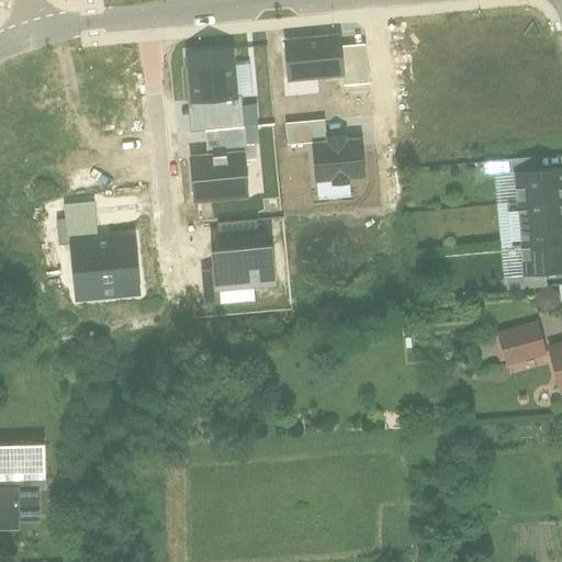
[(341,33),(282,38),(287,80),(324,77),(347,75),(348,82),(371,80),(367,42),(343,44),(341,33)]
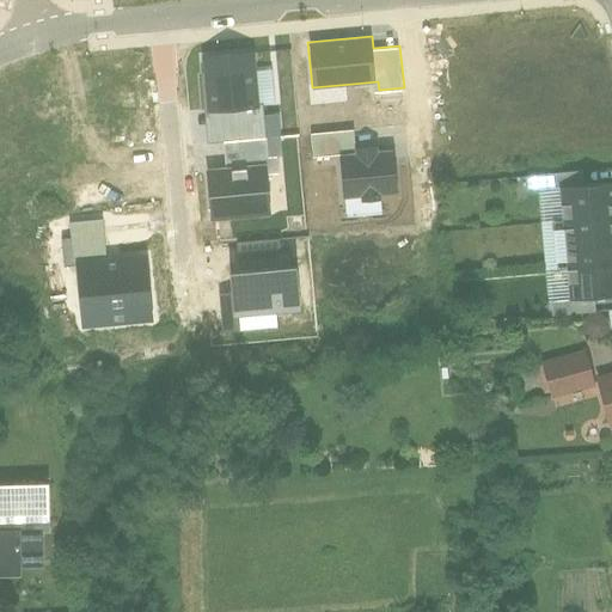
[(224,144),(267,141),(264,103),(259,104),(256,55),(203,59),(209,141),(224,140),(224,144)]
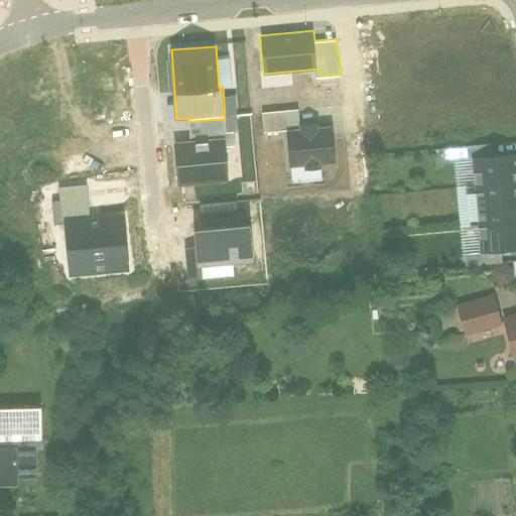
[(299,107),(262,109),(264,131),(288,129),(289,163),(306,162),(306,167),(323,166),(323,160),(337,159),(335,124),(320,125),(319,122),(300,123),(299,107)]
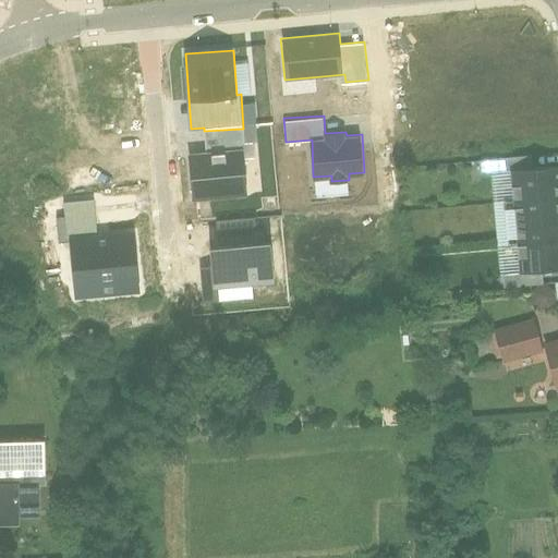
[(207,157),(192,159),(196,202),(245,196),(242,161),(254,160),(253,145),(244,146),(243,129),(204,131),(207,157)]
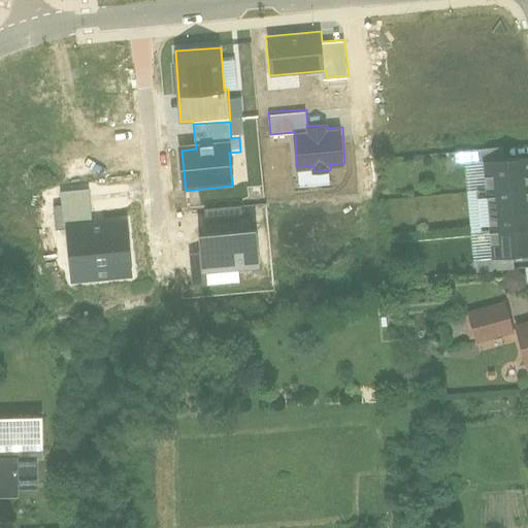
[(484,187),(527,183),(527,158),(482,162),(484,187)]
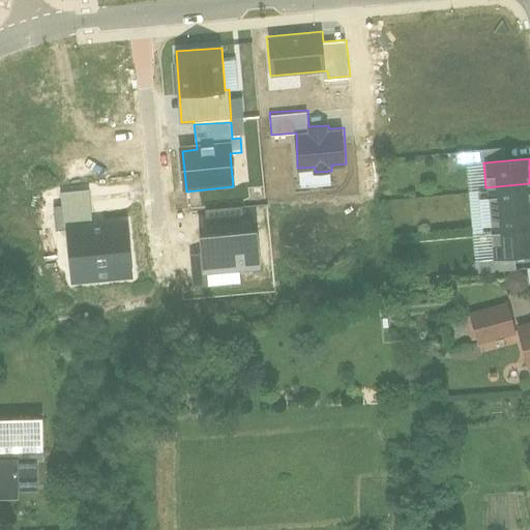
[(488,212),(529,208),(529,183),(486,187),(488,212)]
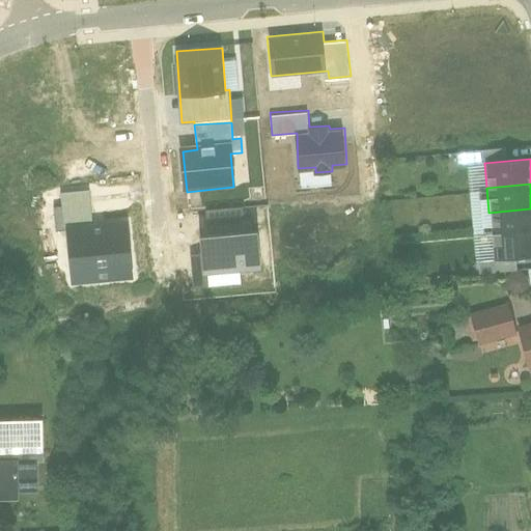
[(92,221),(89,188),(64,190),(71,281),(135,276),(131,218),(92,221)]
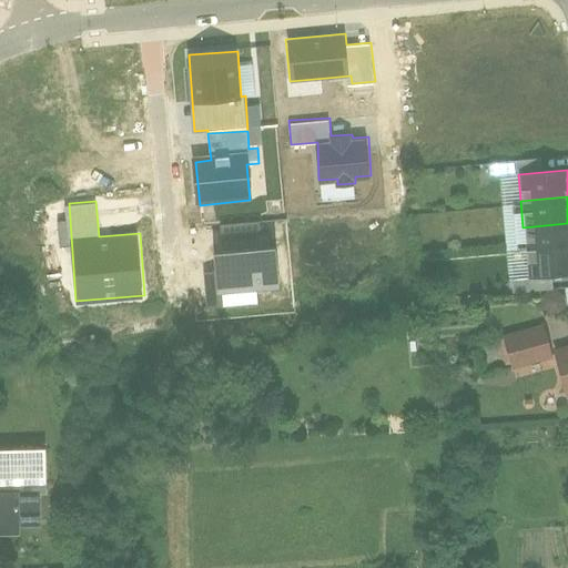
[(261,219),(221,224),(224,250),(212,251),(216,293),(281,285),(275,245),(264,246),(261,219)]
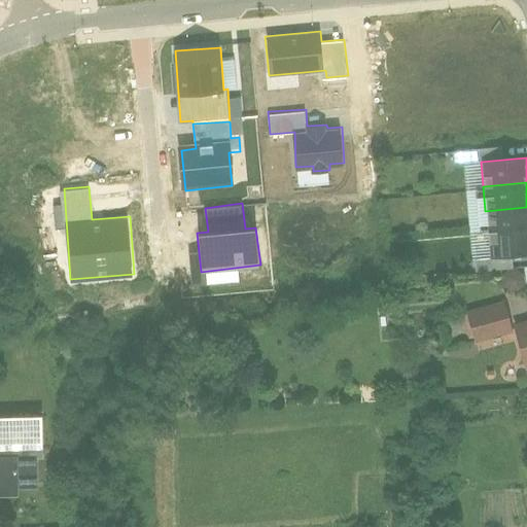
[(487,236),(526,232),(526,207),(485,211),(487,236)]
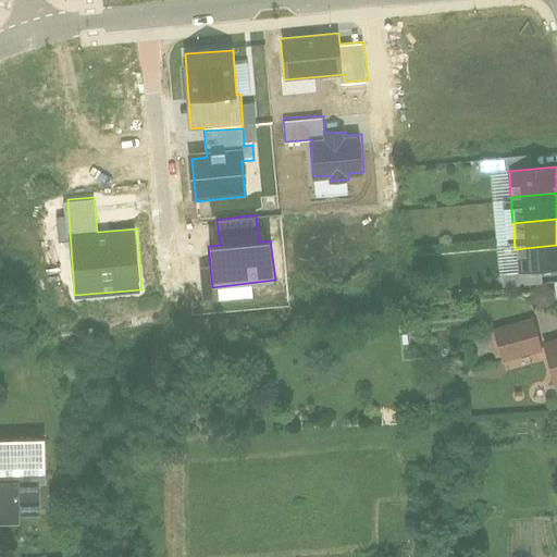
[(517,275),(556,271),(556,245),(515,249),(517,275)]
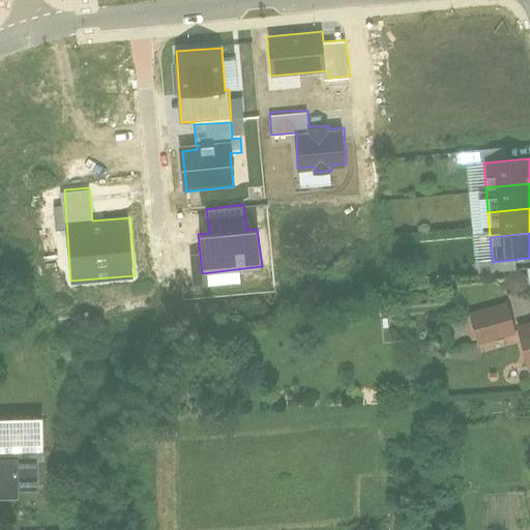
[(529,326),(519,329),(529,366),(529,326)]
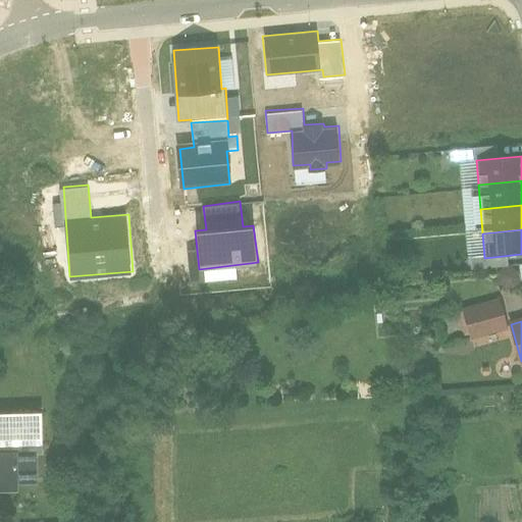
[(0,412),(0,487),(17,487),(17,479),(36,479),(35,411),(0,412)]
